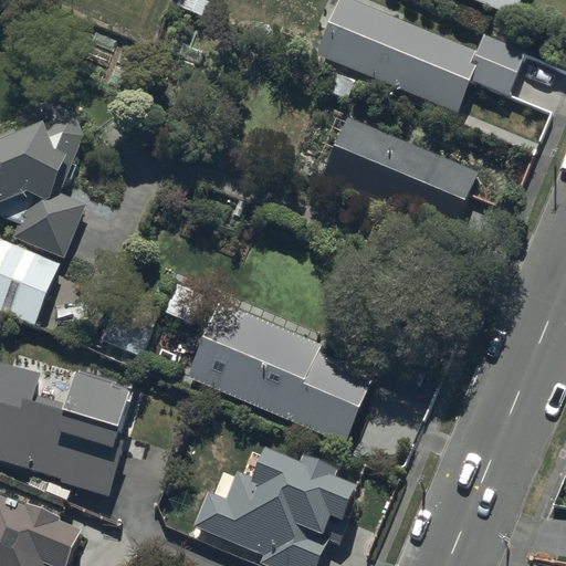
[(443,0),(519,30),(530,0),(443,0)]
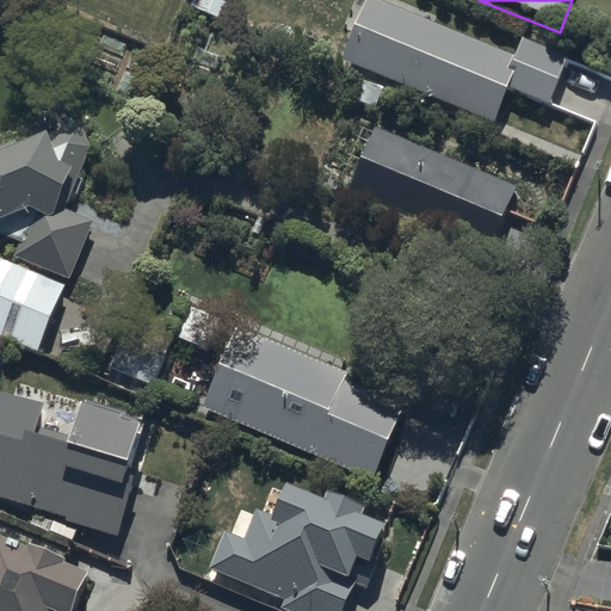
[(517,67),(368,6),(344,66),(501,130),(516,98),(551,112),(571,68),(524,49),(517,67)]
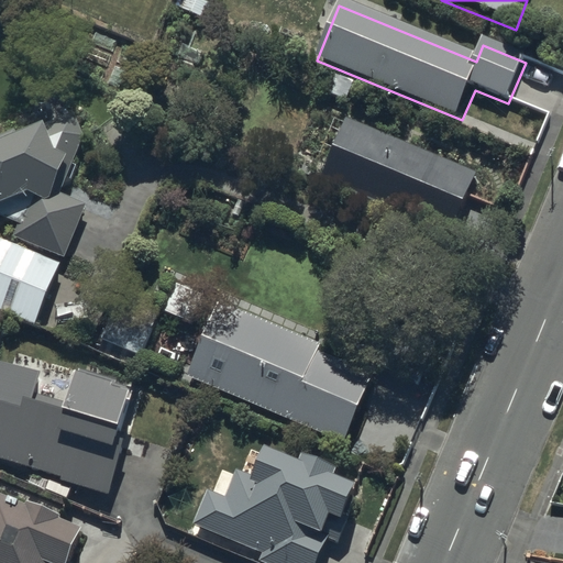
[(15,129),(0,134),(0,214),(18,223),(12,236),(67,257),(88,201),(58,190),(83,133),(72,107),(17,131),(15,129)]
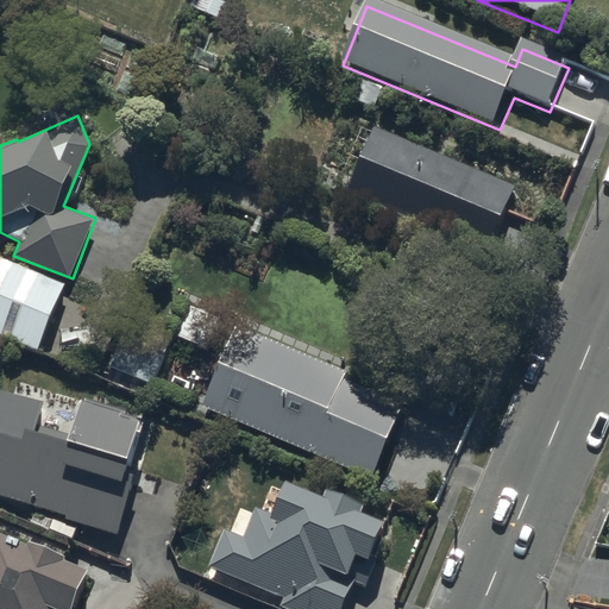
[(515,196),(374,136),(346,200),(488,261),(515,196)]
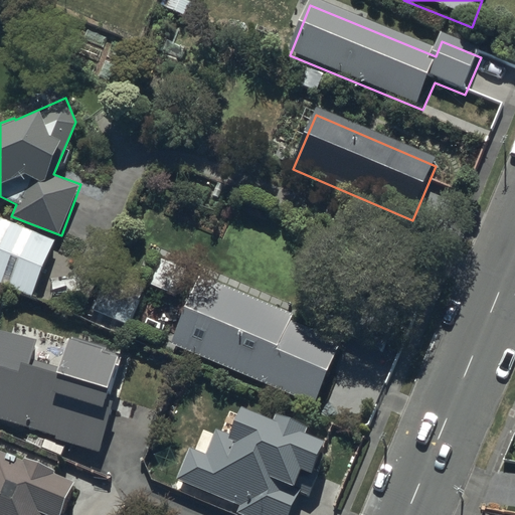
[(55,240),(0,217),(0,282),(32,296),(55,240)]
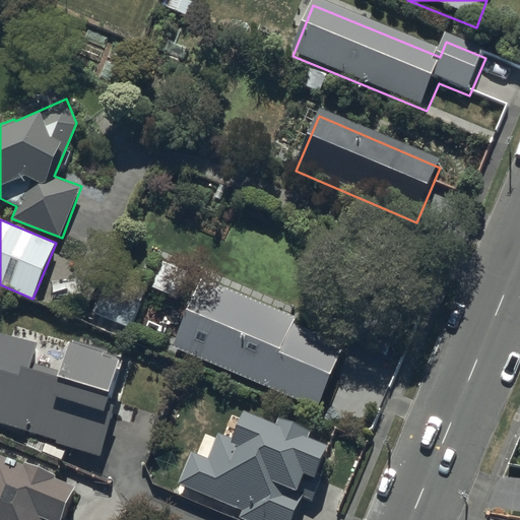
[(203,277),(175,345),(315,404),(340,345),(290,325),(295,316),(203,277)]
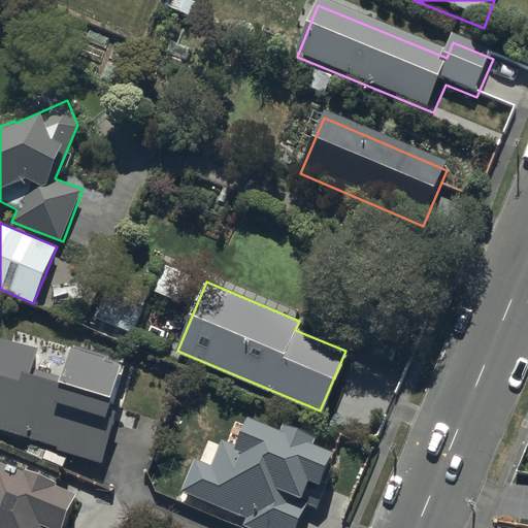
[(106,294),(93,329),(128,342),(141,307),(106,294)]
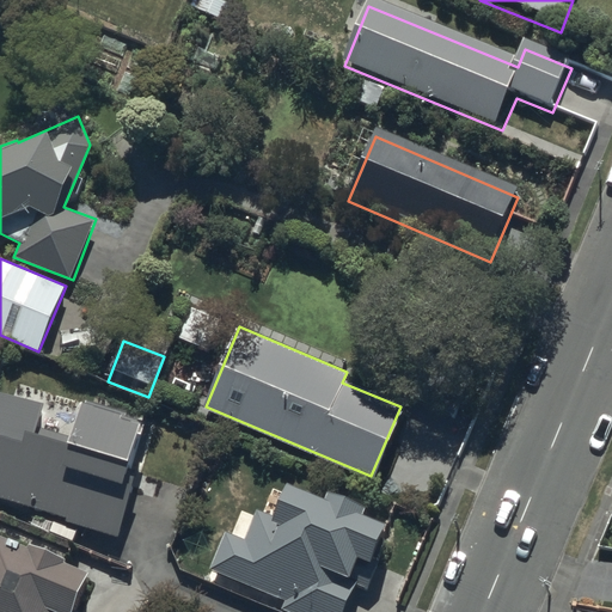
[(47,420),(0,404),(0,509),(118,548),(130,507),(124,506),(148,432),(90,414),(78,450),(41,438),(47,420)]
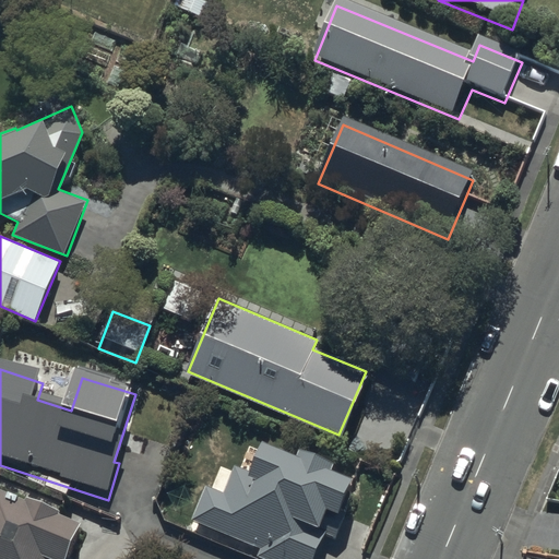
[(265,558),(313,558),(325,533),(335,537),(346,512),(341,510),(354,478),(331,470),(334,462),(300,448),(297,454),(262,440),(249,472),(236,466),(224,494),(205,486),(192,518),(261,546),(257,556),(265,558)]
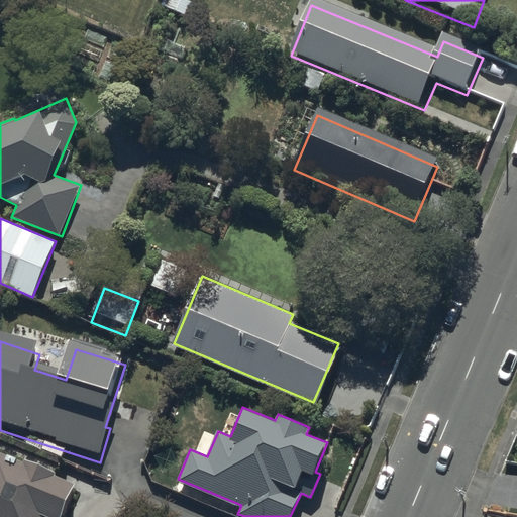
[(73,516),(78,505),(0,472),(0,516),(73,516)]
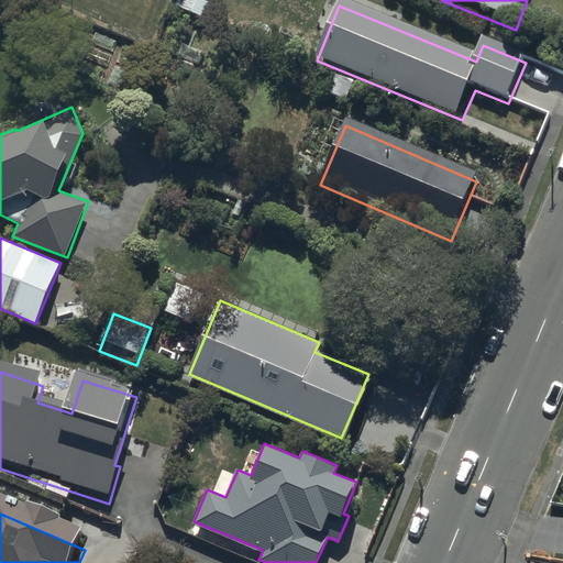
All buildings are outlined.
